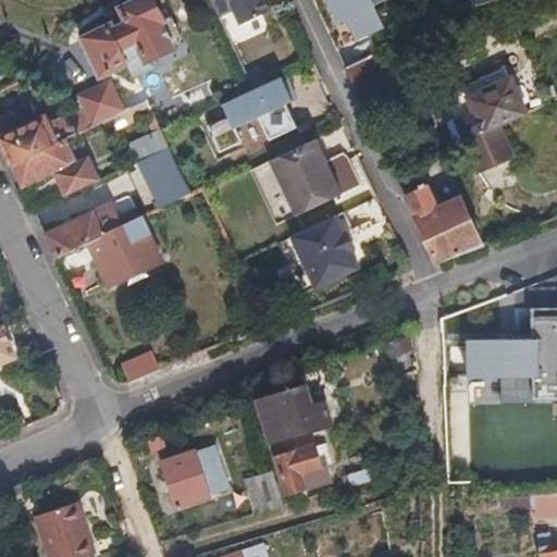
[(171,48),(169,46),(159,24),(161,23),(149,0),(144,0),(120,12),(127,28),(112,35),(110,29),(86,40),(102,75),(125,64),(132,78),(151,69),(147,60),(171,48)]
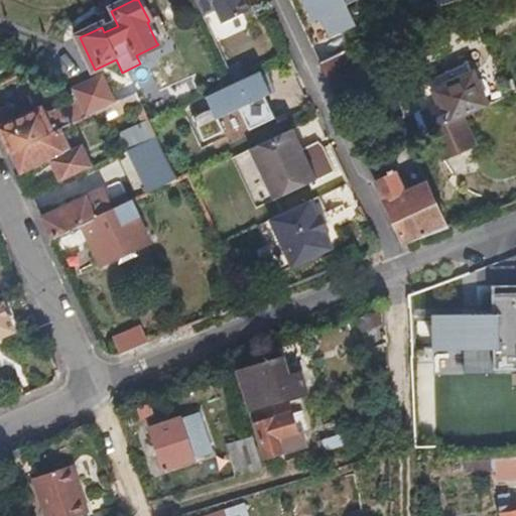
[(242,0),(192,0),(201,17),(214,11),(220,25),(248,12),(242,0)]
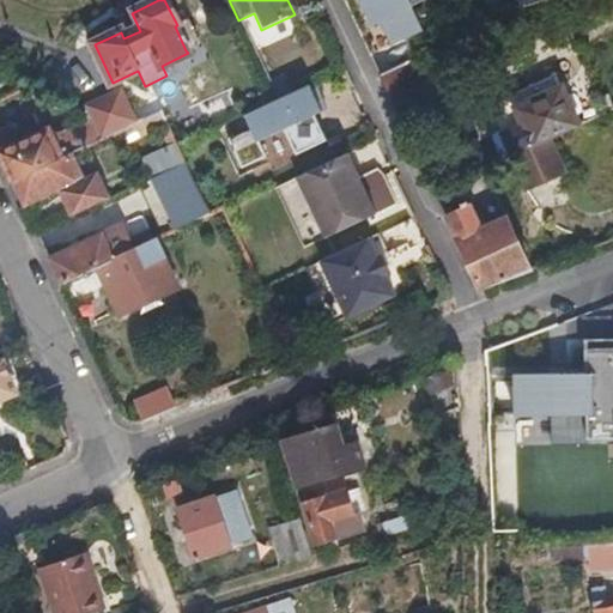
[(410,7),(425,0),(360,0),(372,25),(382,20),(393,44),(422,31),(410,7)]
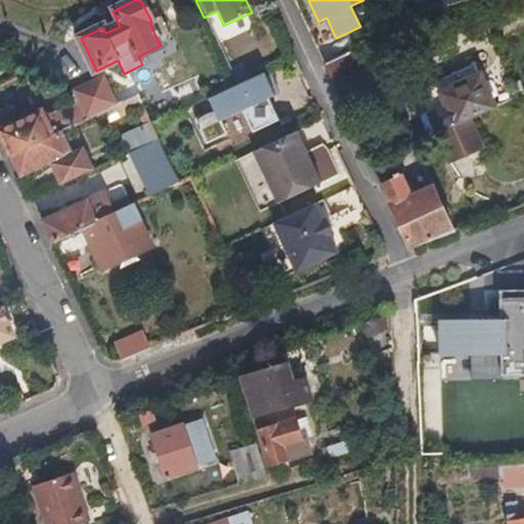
[(149,23),(159,43),(168,38),(159,18),(151,22),(149,23)]
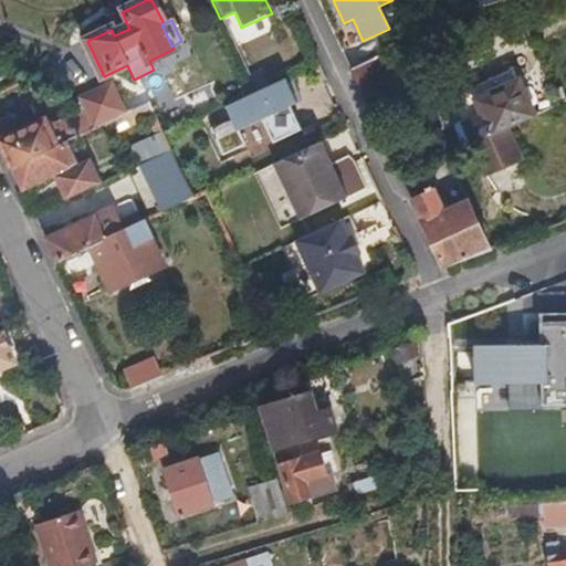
[(379,56),(349,70),(369,112),(399,97),(379,56)]
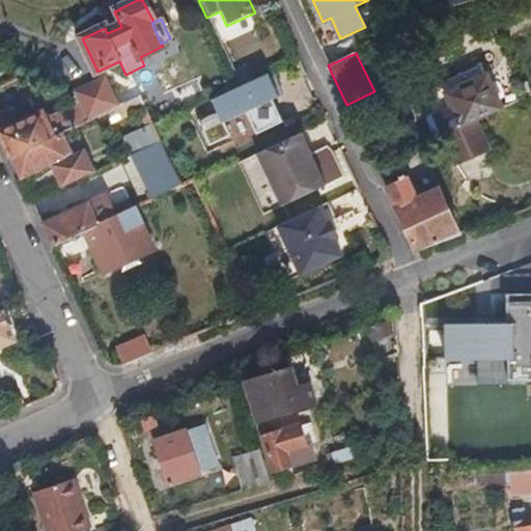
[(424,92),(444,136),(479,119),(499,110),(479,67),(424,92)]
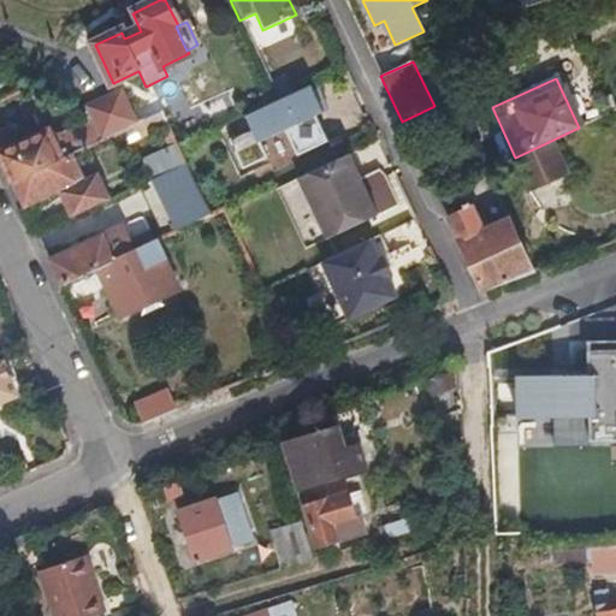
[(320,100),(313,86),(243,117),(250,131),(226,142),(241,171),(266,160),(258,143),(284,131),(296,157),(326,143),(314,117),(321,113),(315,102),(320,100)]
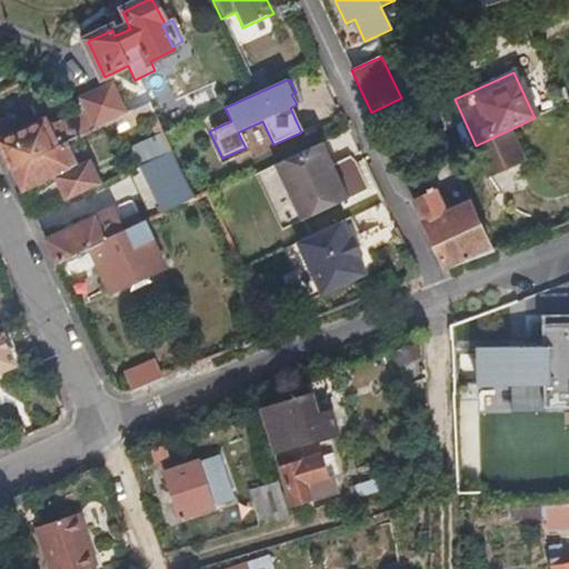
[(46,125),(57,149),(61,147),(123,118),(111,91),(79,106),(82,112),(78,115),(46,125)]
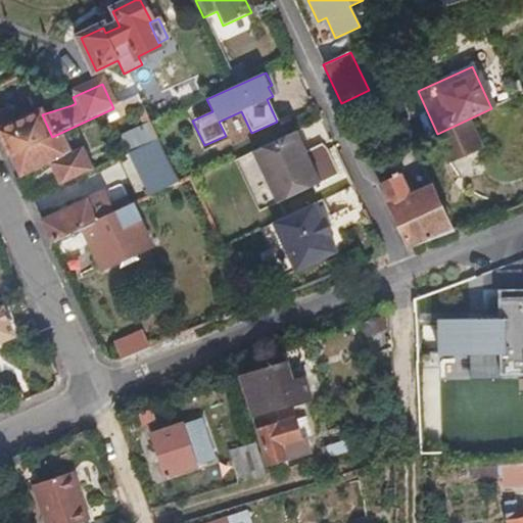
[(276,95),(272,85),(268,87),(273,96),(276,95)]
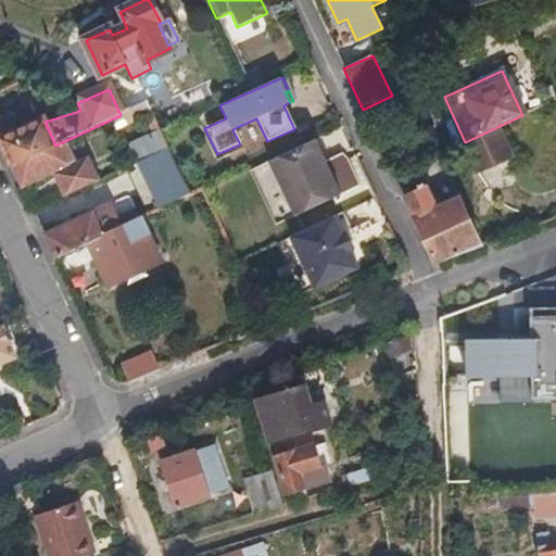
[(547,103),(555,99),(554,93),(545,97),(547,103)]
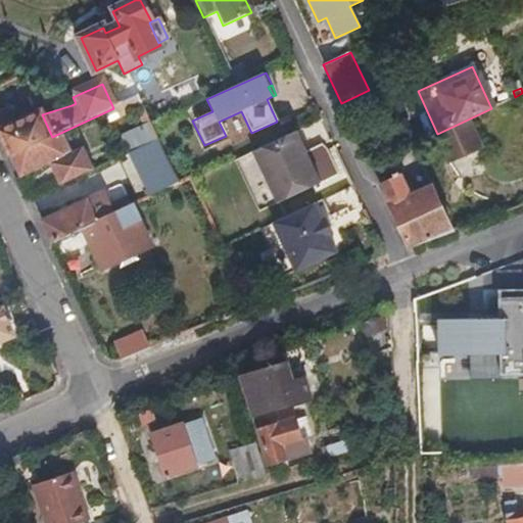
[(126,115),(140,107),(136,98),(121,105),(126,115)]
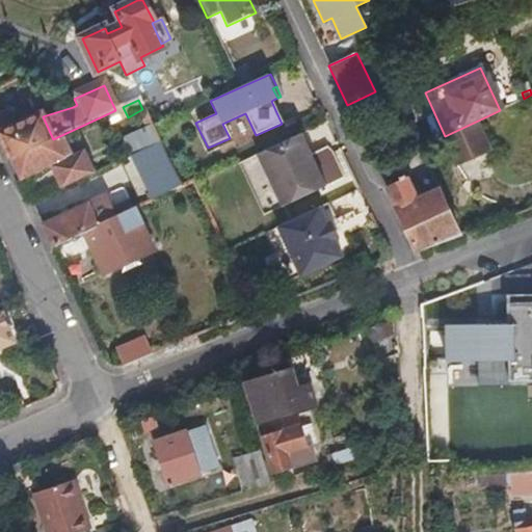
[(0,137),(9,158),(10,159),(52,139),(53,139),(43,116),(42,114),(16,128),(10,116),(2,114),(0,115),(0,137)]
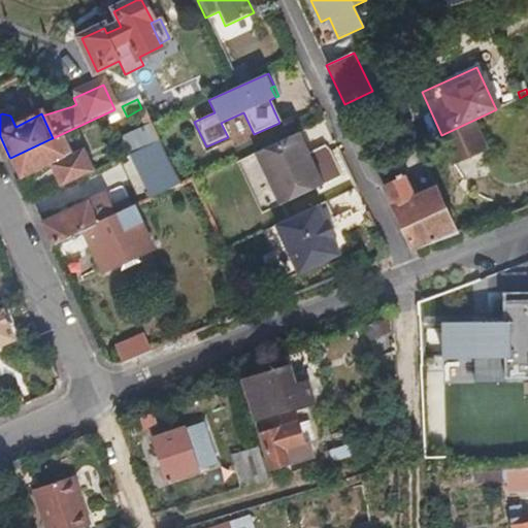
[(120,138),(128,156),(158,142),(158,140),(152,129),(152,128),(140,133),(139,130),(120,138)]
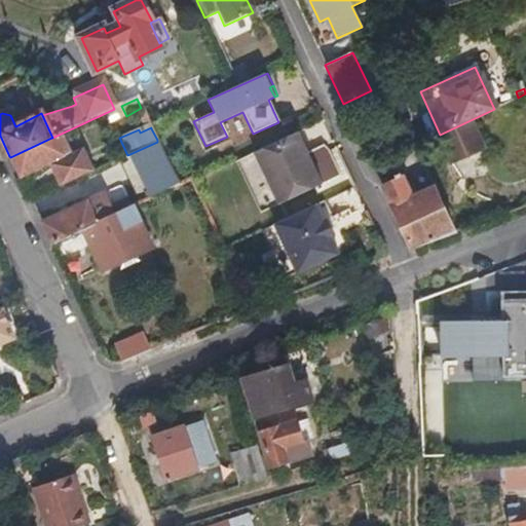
[(297,133),(253,153),(278,205),(322,185),(297,133)]
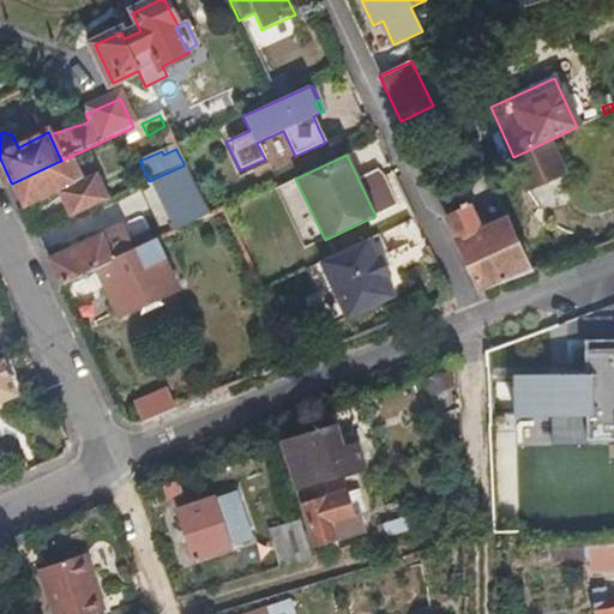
[(60,161),(12,184),(24,209),(59,193),(77,184),(66,158),(61,161),(60,161)]
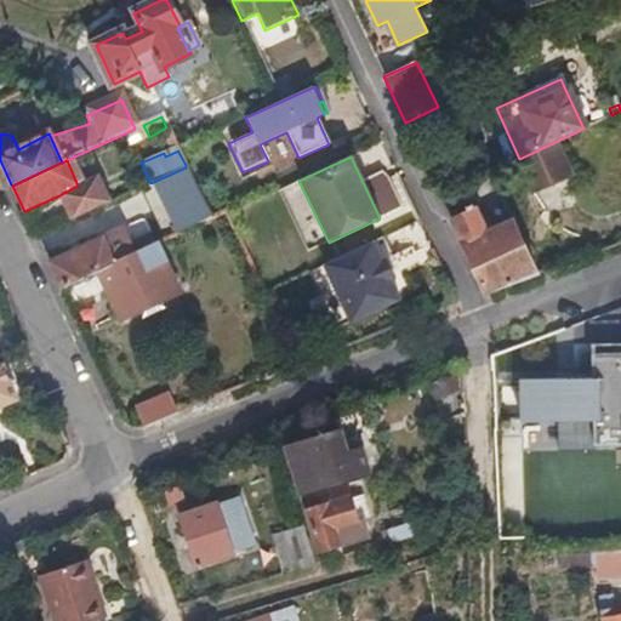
[(177,235),(211,220),(186,167),(151,183),(177,235)]
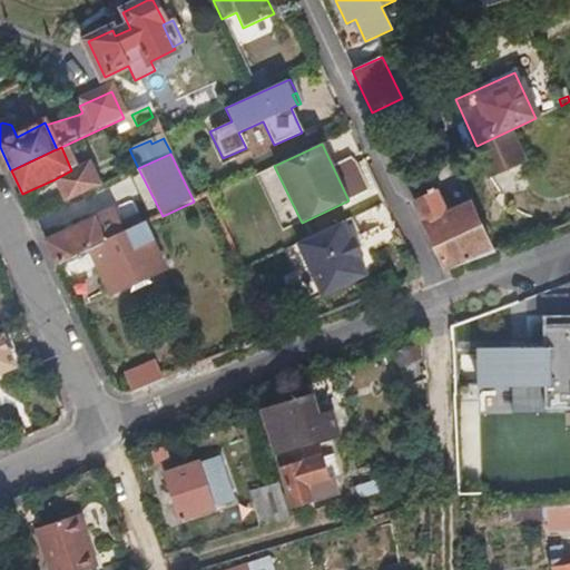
[(71,170),(55,179),(66,203),(101,186),(89,163),(71,170)]
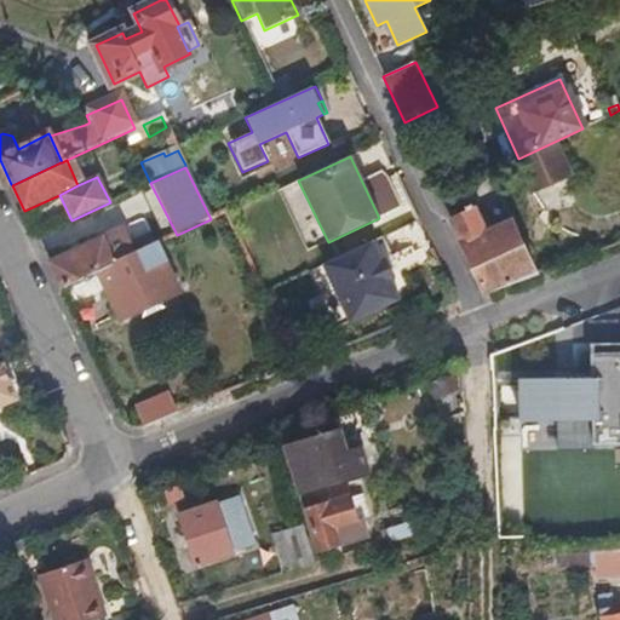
[(510,283),(537,274),(511,222),(488,231),(476,208),(459,216),(455,211),(448,214),(486,293),(510,283)]
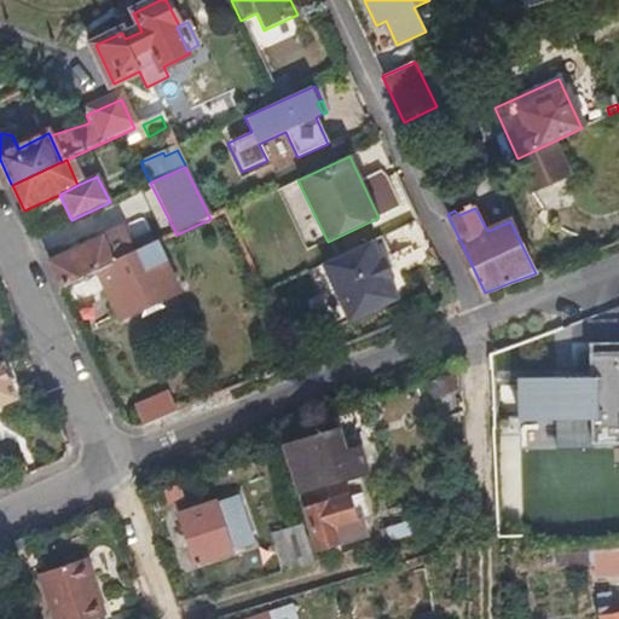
[(61,289),(81,279),(97,272),(134,254),(122,229),(48,264),(61,289)]
